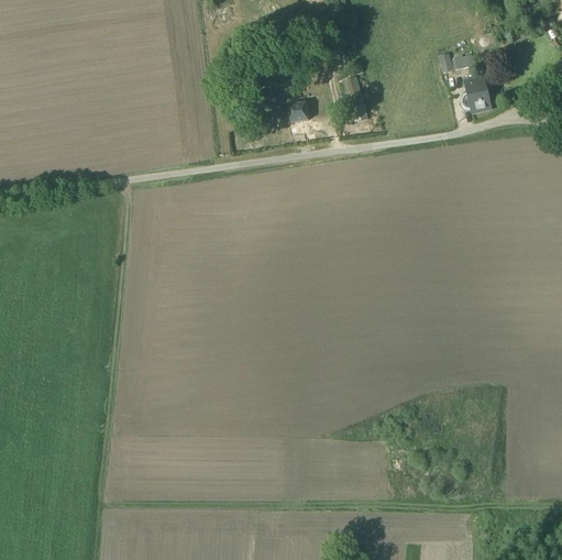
[(438,55),(442,72),(450,69),(448,58),(447,53),(438,55)]
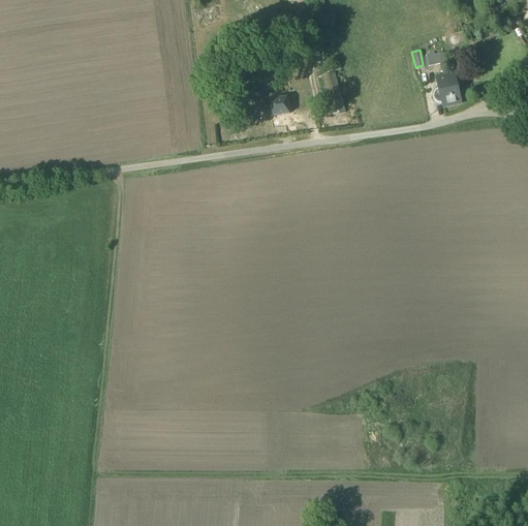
[(427,55),(429,64),(443,61),(441,51),(427,55)]
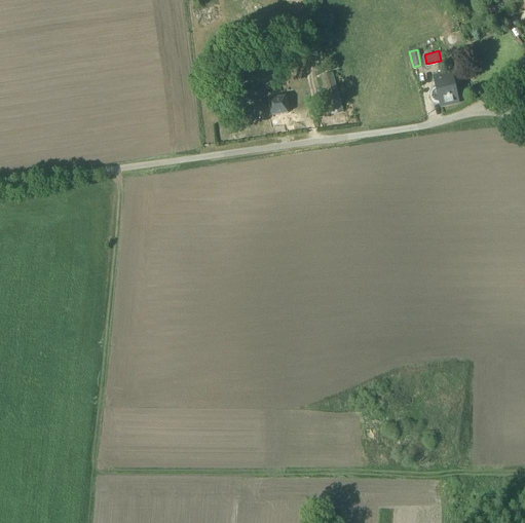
[(440,100),(441,104),(456,101),(449,64),(441,66),(442,73),(434,75),(437,87),(440,100)]
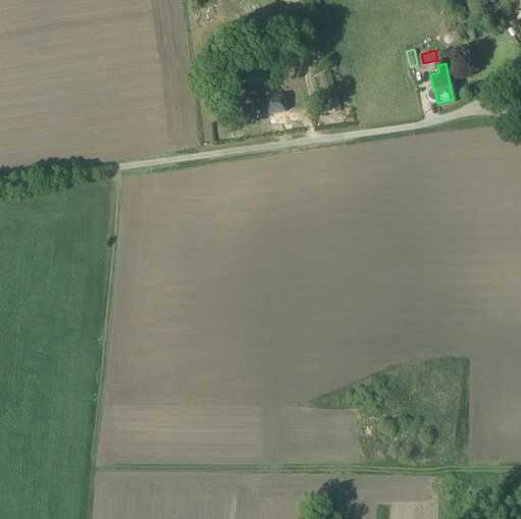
[(316,73),(327,112),(341,109),(329,69),(316,73)]
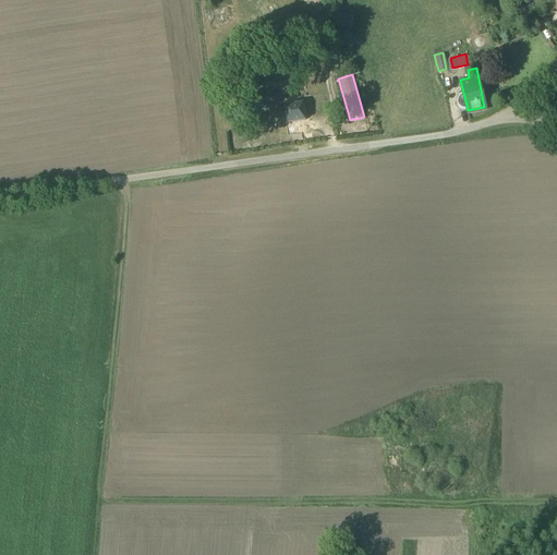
[(467,106),(463,93),(460,94),(458,96),(457,99),(458,103),(460,105),(462,106),(467,106)]
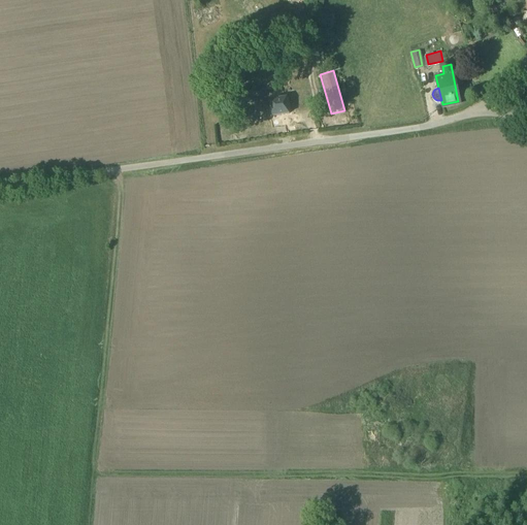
[(269,98),(272,115),(289,111),(286,95),(269,98)]
